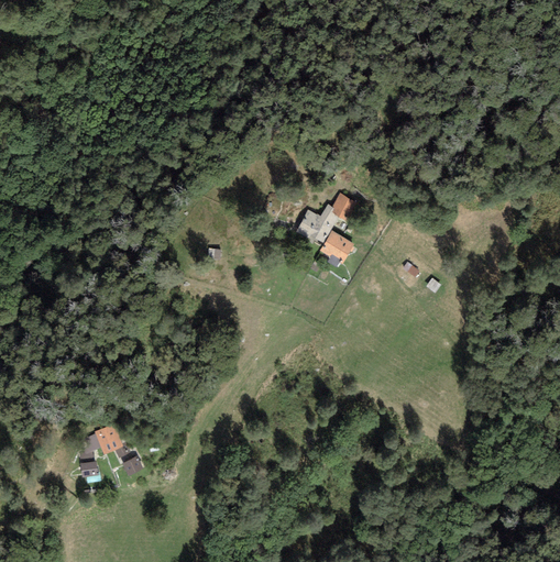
[(358,202),(341,193),(332,208),(349,217),(358,202)]
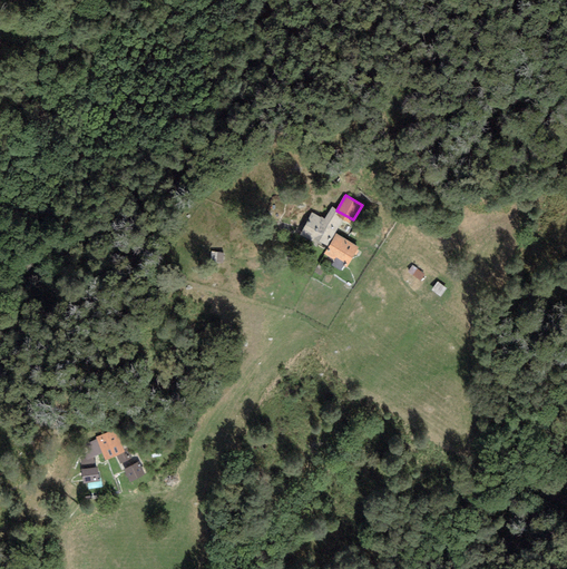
[(341,219),(328,212),(323,221),(311,214),(302,232),(328,245),(341,219)]
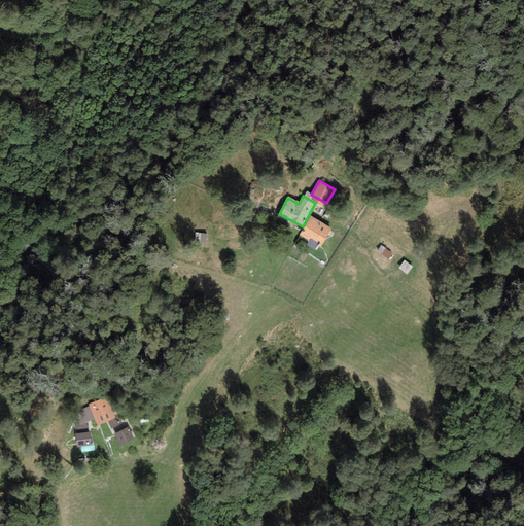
[(330,229),(313,217),(302,236),(319,246),(330,229)]
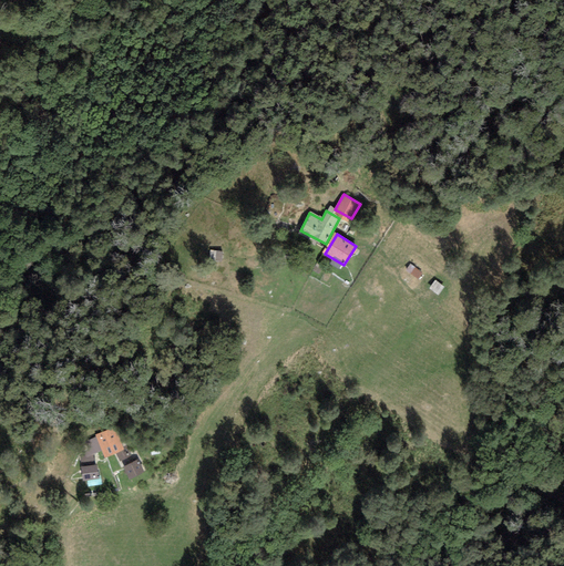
[(206,259),(224,260),(224,249),(206,249),(206,259)]
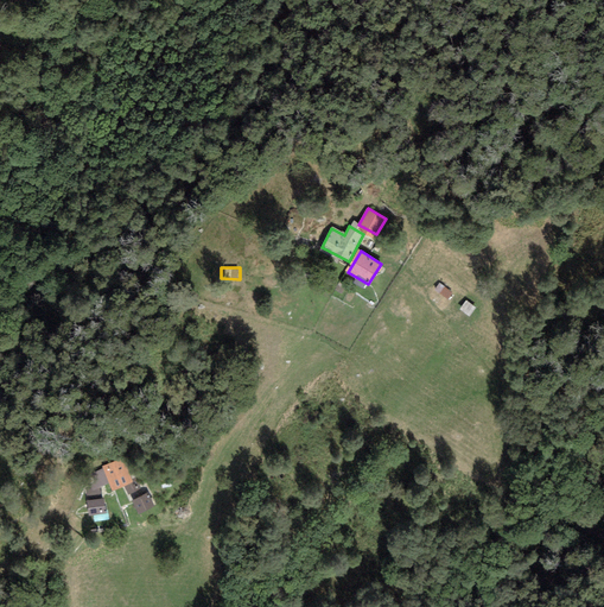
[(442,280),(434,289),(445,298),(452,290),(442,280)]
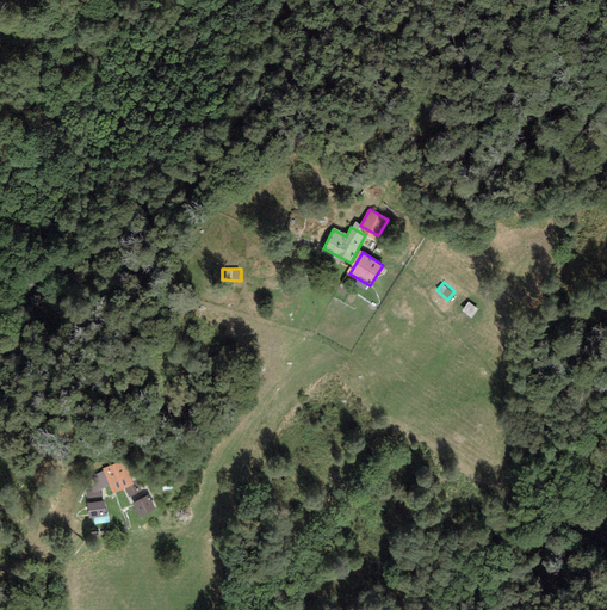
[(479,307),(469,299),(460,309),(471,318),(479,307)]
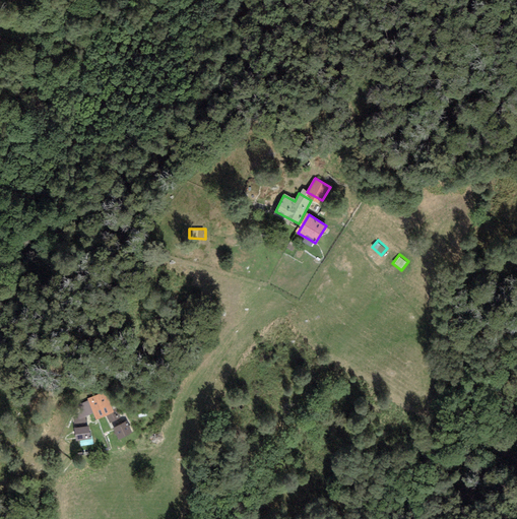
[(107,391),(84,398),(71,407),(75,417),(92,412),(94,418),(104,415),(107,423),(120,416),(107,391)]
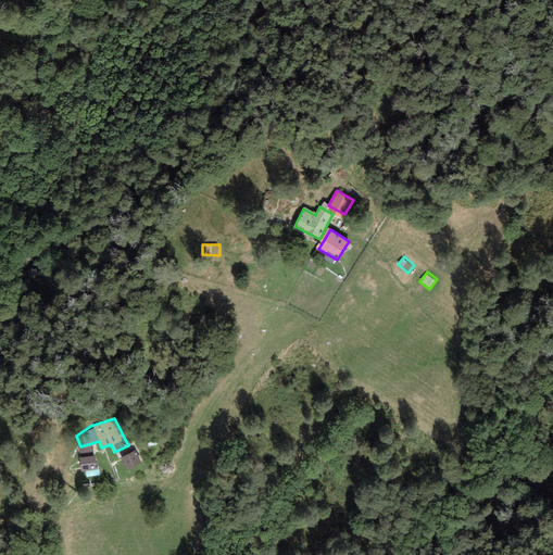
[(136,451),(120,456),(124,470),(140,464),(136,451)]
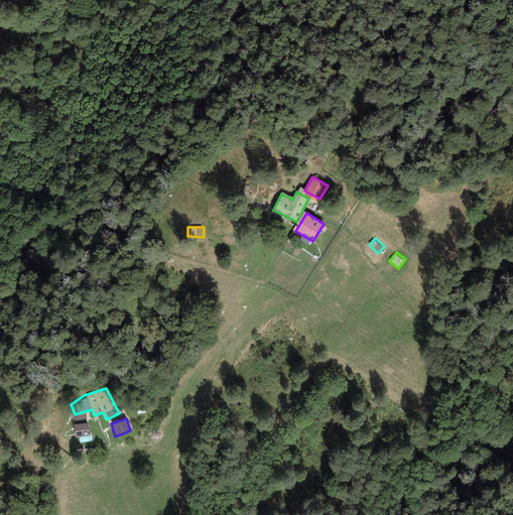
[(71,437),(89,434),(87,421),(69,424),(71,437)]
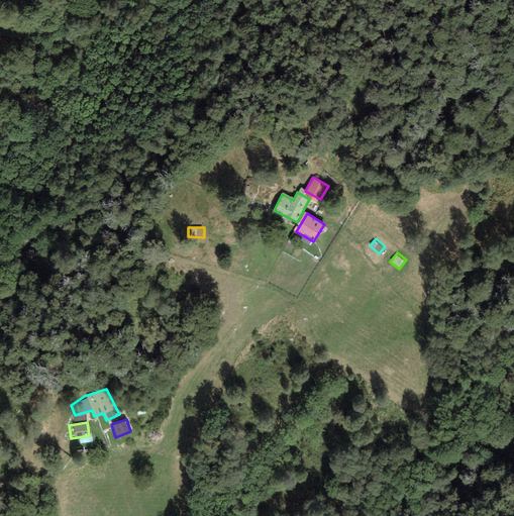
All buildings are outlined.
